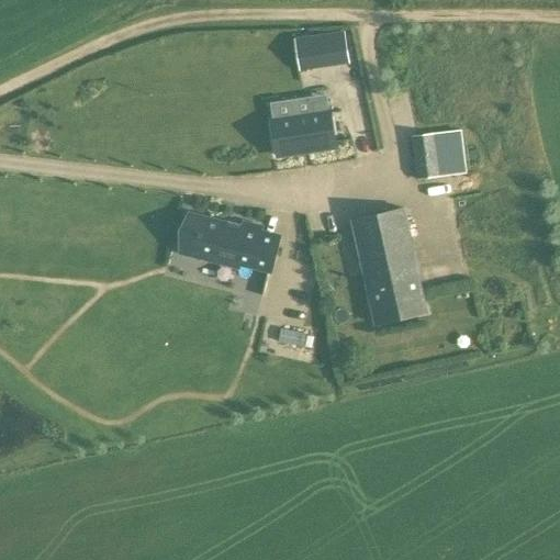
[(325,60),(322,36),(297,40),(301,65),(325,60)]
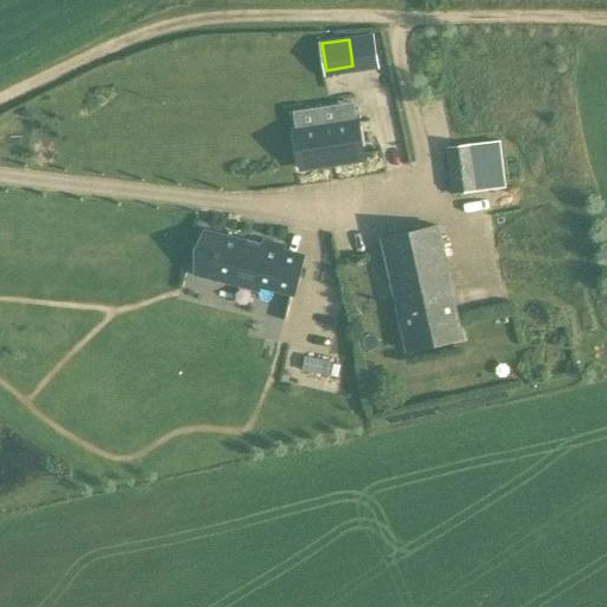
[(298,127),(304,167),(364,157),(358,119),(357,119),(355,106),(340,108),(342,121),(298,127)]
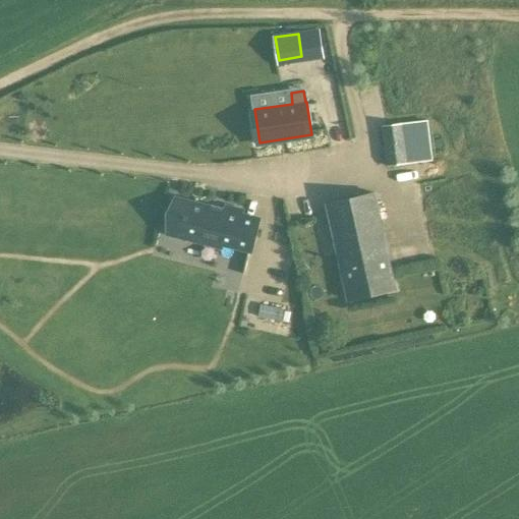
[(426,121),(402,124),(401,122),(384,125),(389,164),(406,162),(403,137),(427,134),(426,121)]
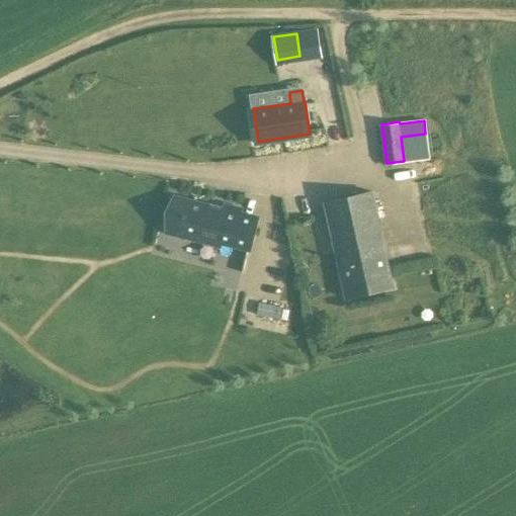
[(373,190),(326,200),(347,295),(395,284),(373,190)]
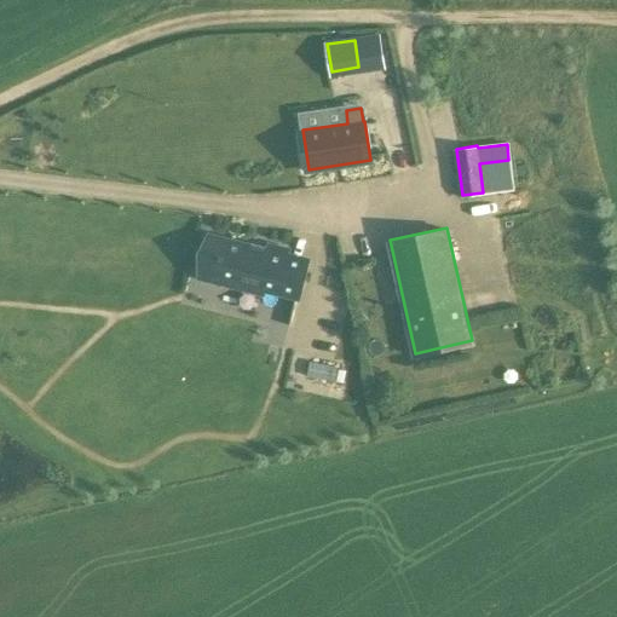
[(280,290),(300,295),(309,260),(289,255),(290,249),(270,244),(267,254),(251,249),(252,244),(226,238),(223,254),(220,254),(219,259),(221,259),(215,281),(265,293),(266,288),(280,292),(280,290)]
